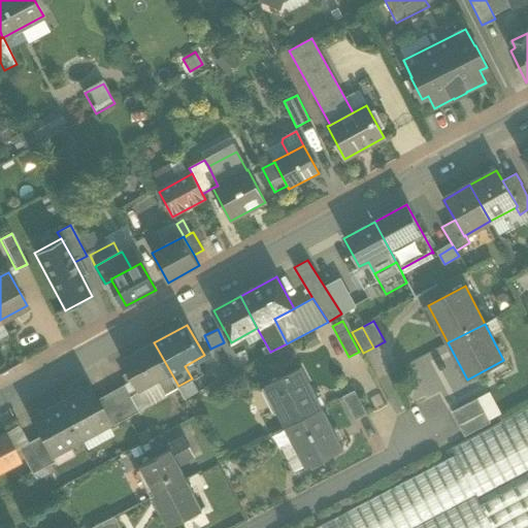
[(178,386),(154,342),(122,360),(132,381),(138,392),(159,381),(166,394),(178,387),(178,386)]
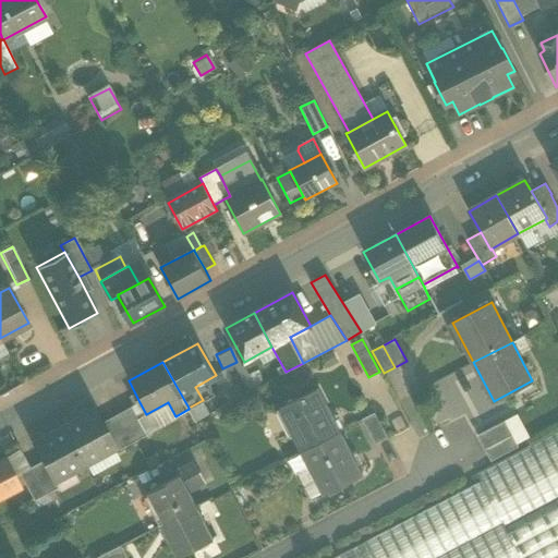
[(219,379),(223,388),(235,383),(230,373),(219,379)]
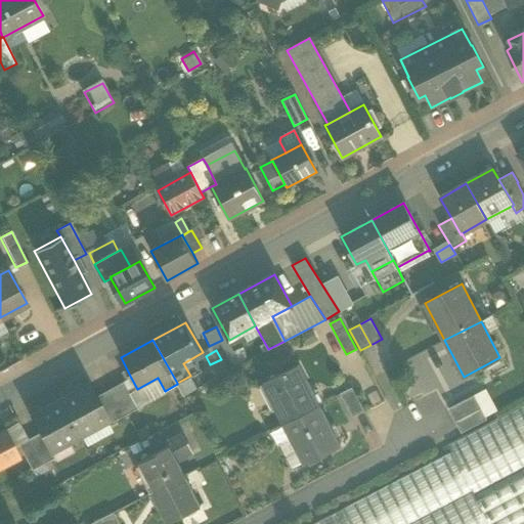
[(210,364),(190,376),(177,383),(177,384),(183,395),(227,372),(221,359),(210,364)]
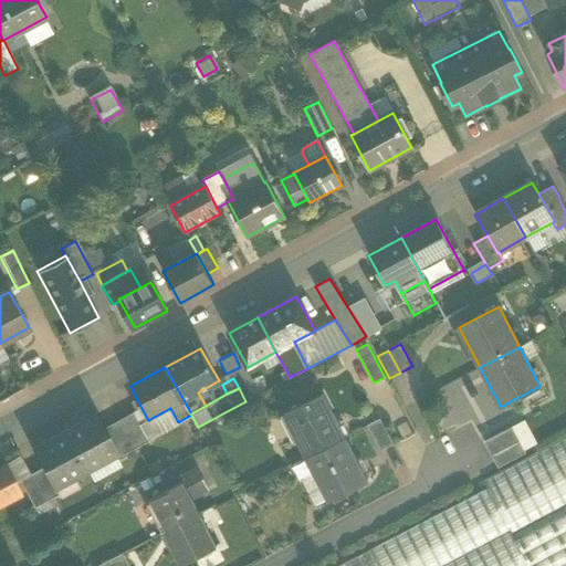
[(345,438),(323,394),(283,415),(299,443),(305,459),(345,438)]
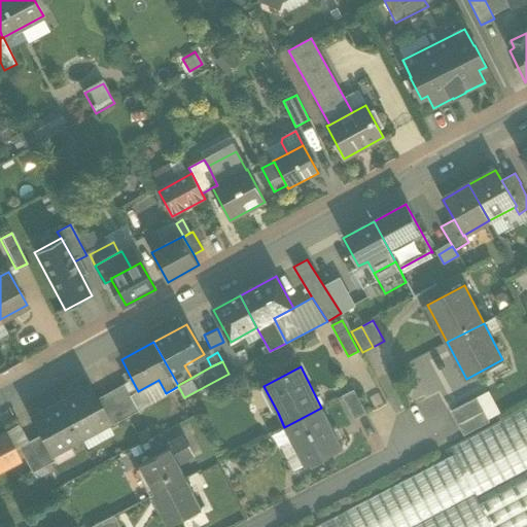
[(132,380),(124,384),(130,395),(138,391),(132,380)]
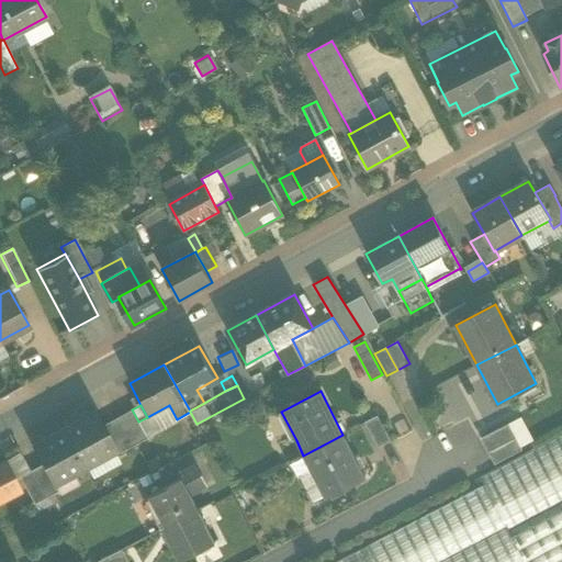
[(146,437),(177,419),(169,405),(147,417),(138,422),(146,437)]
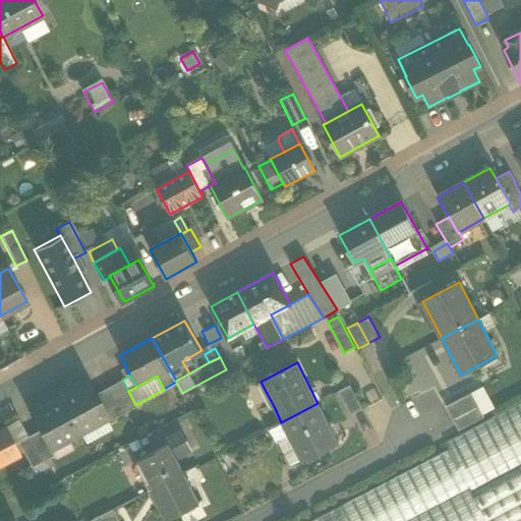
[(128,391),(122,380),(111,386),(125,412),(136,406),(135,405),(128,391)]
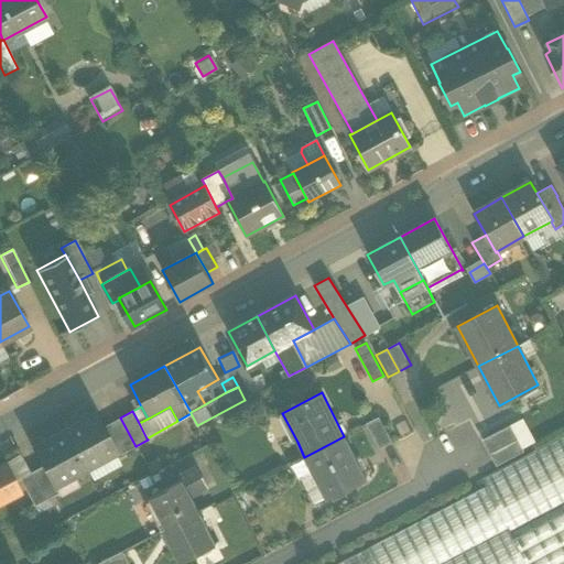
[(95,412),(63,430),(85,469),(117,452),(95,412)]
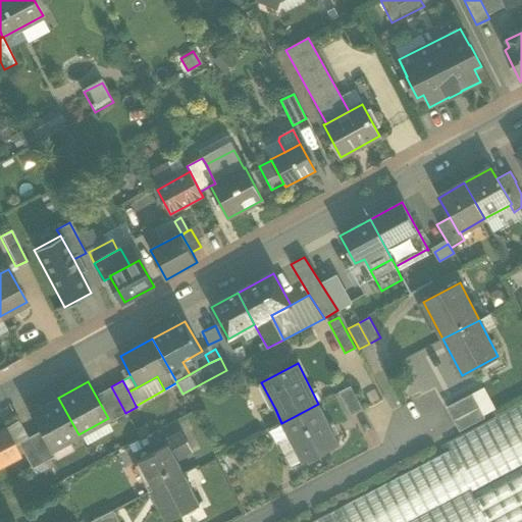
[(125,413),(111,386),(99,394),(114,420),(125,413)]
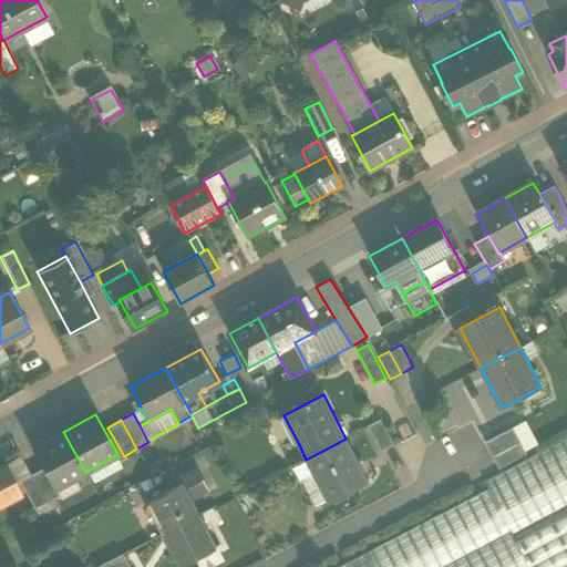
[(393,445),(381,420),(368,426),(381,452),(393,445)]
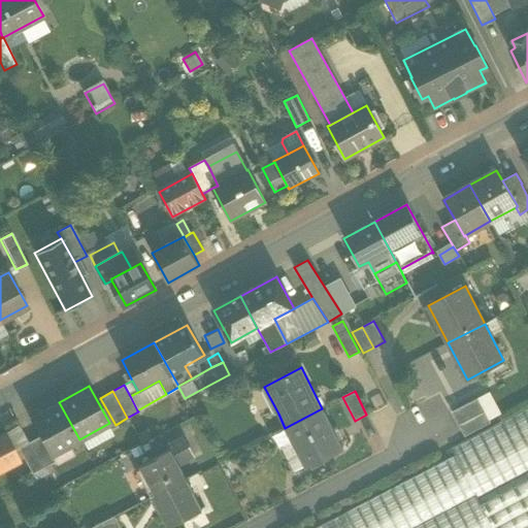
[(476,398),(452,411),(459,426),(484,413),(476,398)]
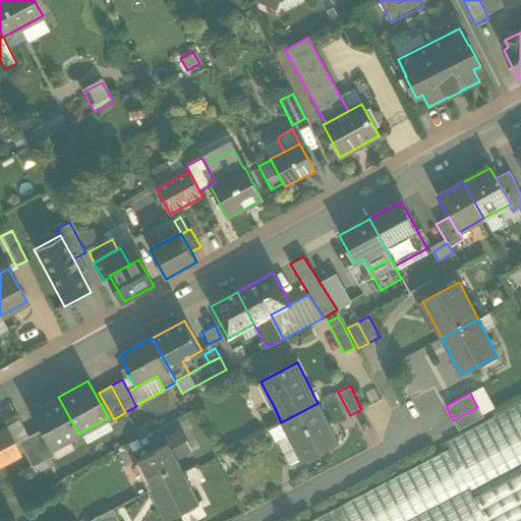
[(78,433),(58,397),(30,413),(39,430),(49,450),(51,449),(78,433)]
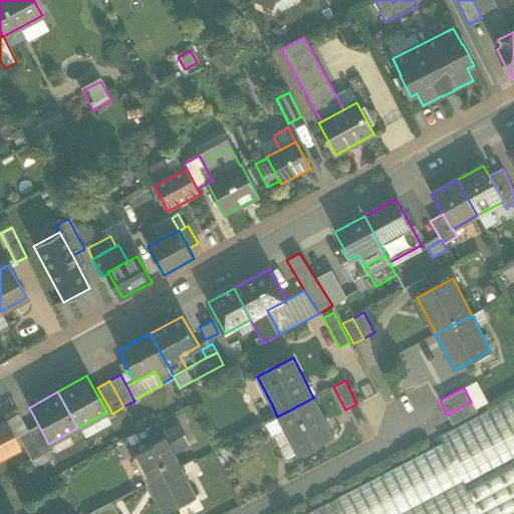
[(513,397),(439,437),(443,443),(465,485),(513,459),(513,397)]
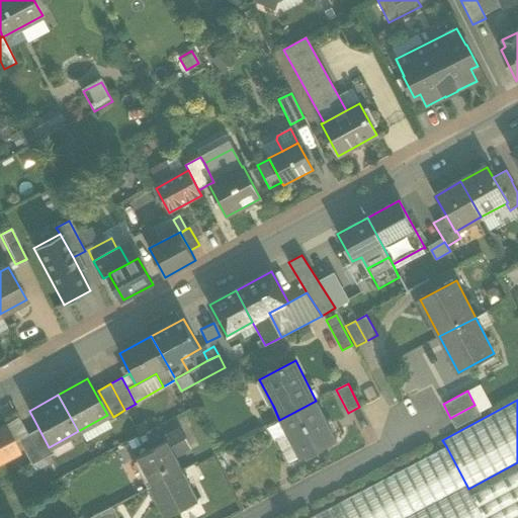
[(316,401),(279,420),(287,434),(276,440),(288,463),(299,458),(300,459),(336,440),(316,401)]
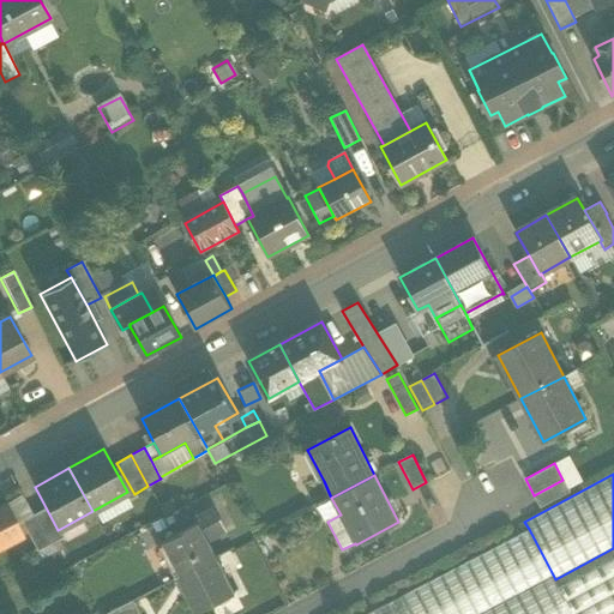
[(563,480),(534,495),(540,507),(570,492),(563,480)]
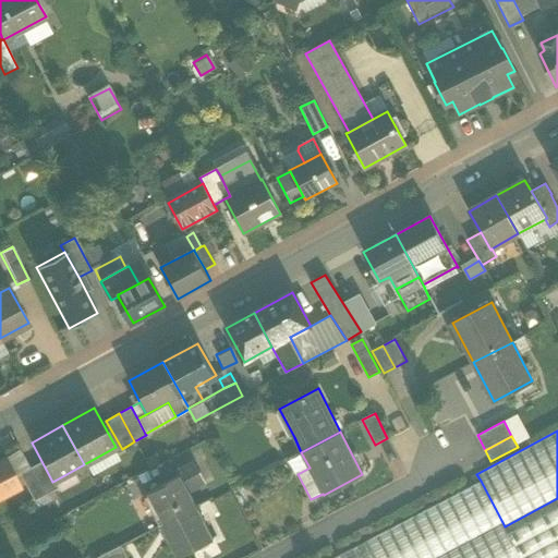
[(5,457),(0,459),(0,496),(21,485),(5,457)]
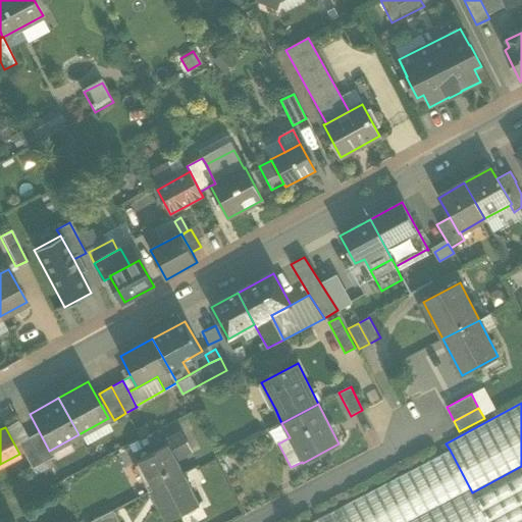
[(49,451),(39,431),(28,437),(42,463),(54,456),(51,450),(49,451)]
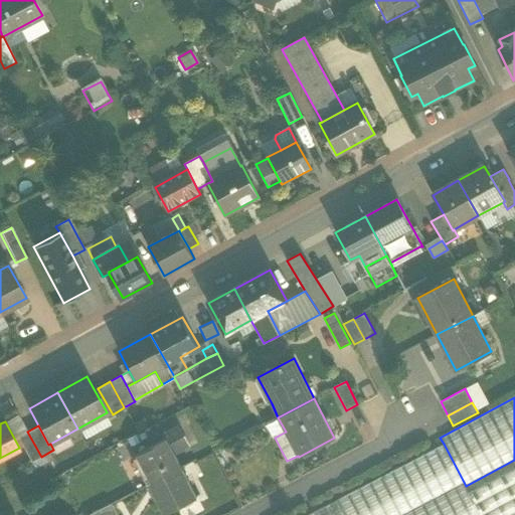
[(165,440),(134,456),(149,485),(181,468),(173,454),(187,446),(178,428),(163,437),(165,440)]
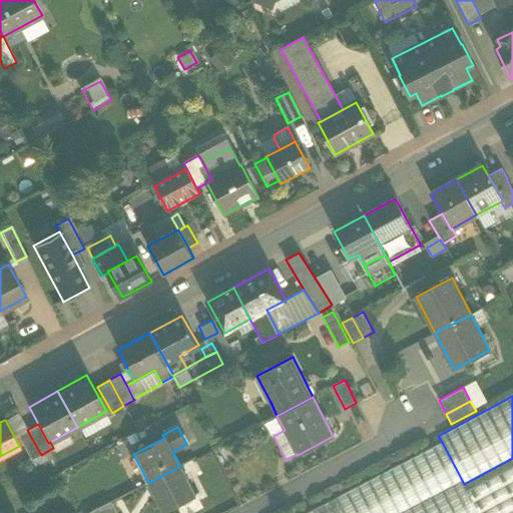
[(41,455),(27,430),(18,435),(31,460),(41,455)]
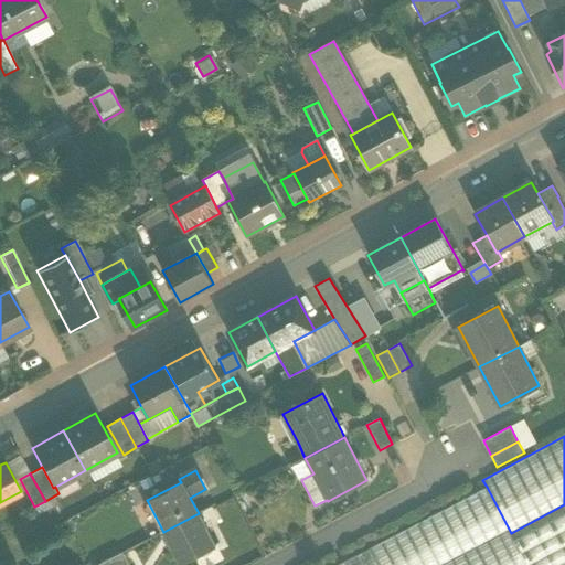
[(487,487),(337,564),(526,564),(511,533),(487,487)]
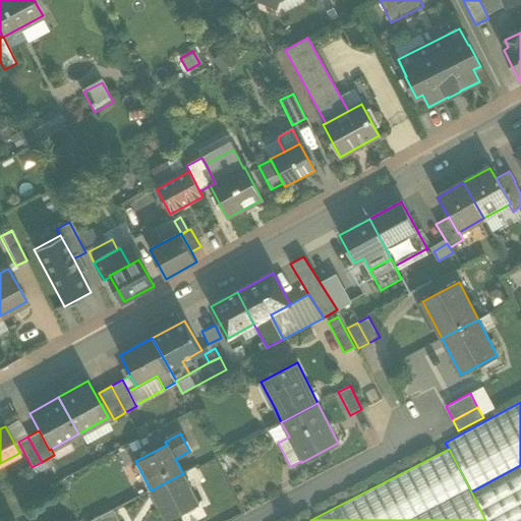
[(485,520),(520,520),(520,465),(471,491),(485,520)]
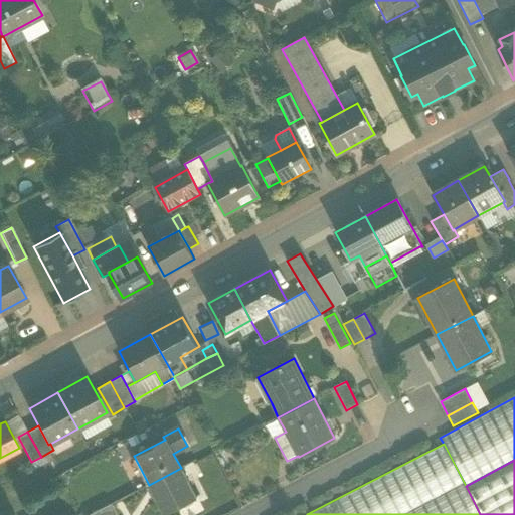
[(181,468),(149,485),(164,514),(197,498),(181,468)]
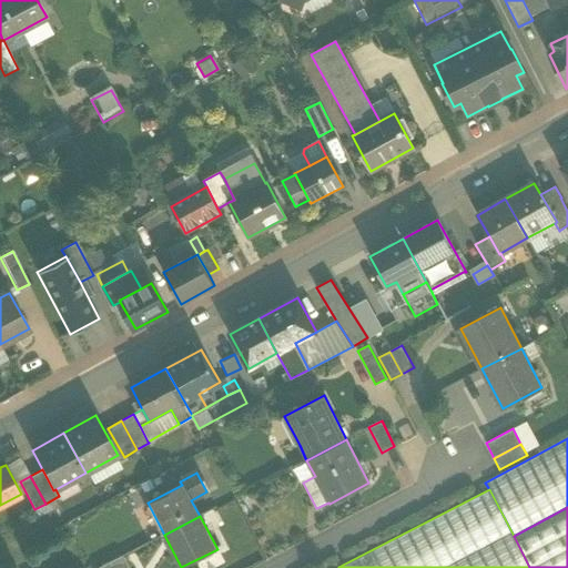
[(128,567),(122,556),(108,564),(110,567),(128,567)]
